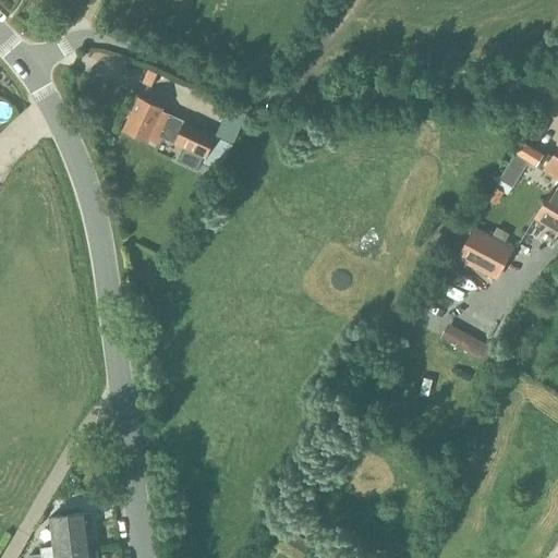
[(234,145),(215,136),(161,112),(164,109),(138,98),(124,131),(148,142),(150,137),(160,143),(162,137),(176,143),(174,145),(225,167),(234,145)]
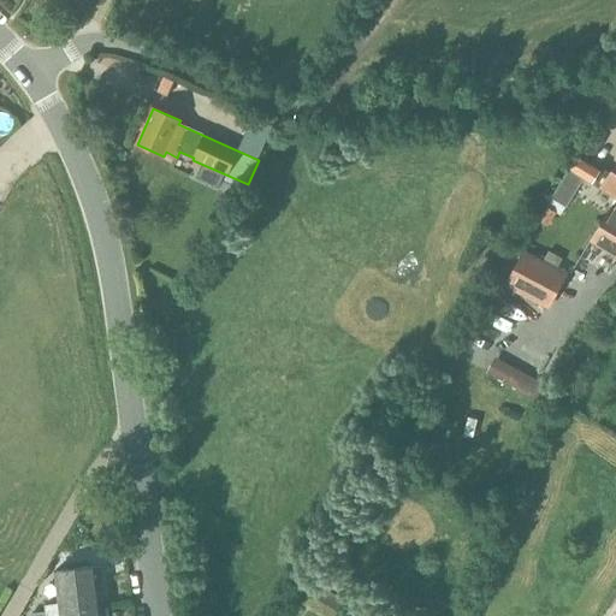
[(590,165),(604,141),(591,132),(576,158),(573,155),(566,167),(569,170),(552,197),(566,205),(582,177),(590,182),(597,170),(590,165)]
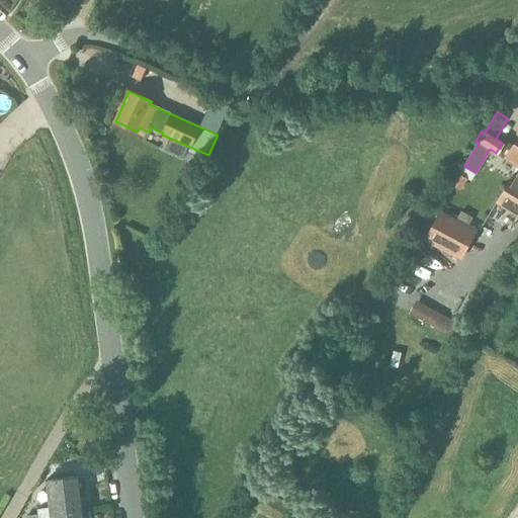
[(517,139),(506,159),(517,166),(517,171),(497,205),(517,218),(517,139)]
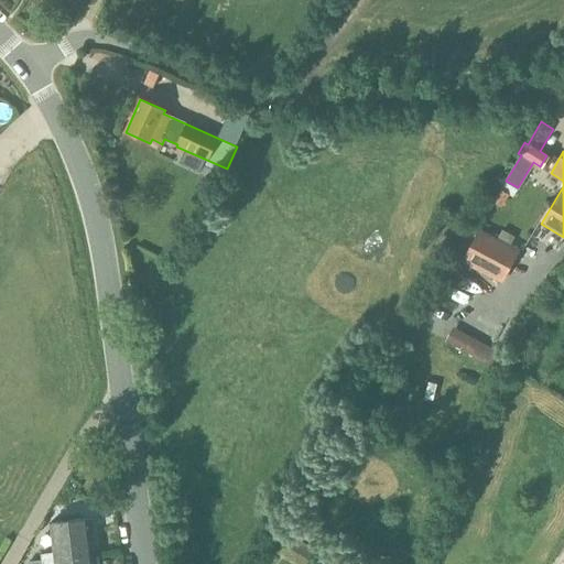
[(499,188),(491,202),(501,207),(509,195),(499,188)]
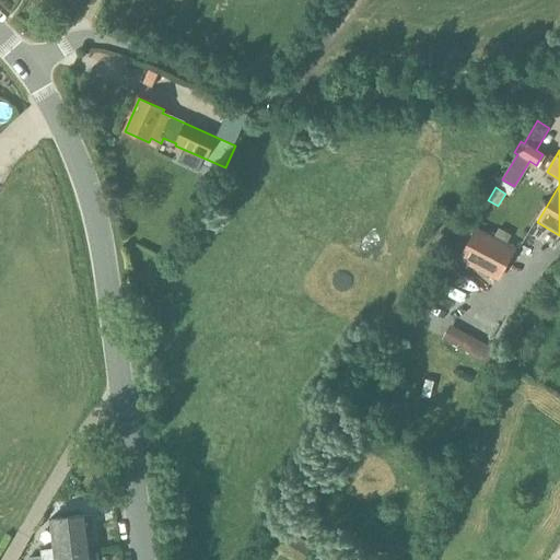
[(528,282),(545,249),(535,245),(543,230),(531,223),(506,271),(528,282)]
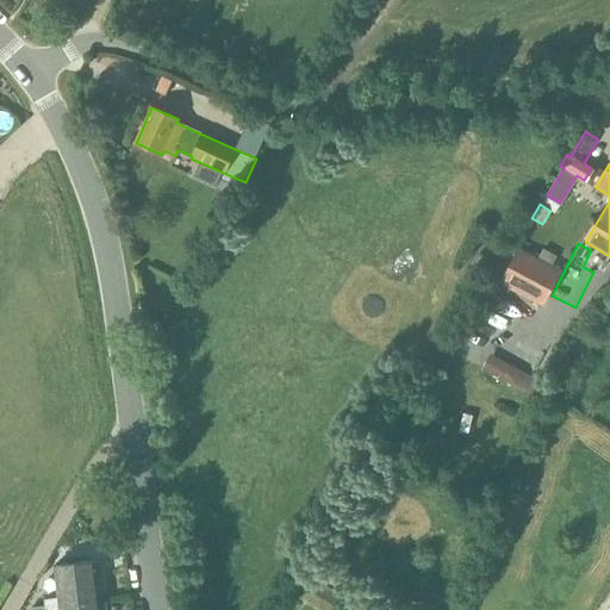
[(556,275),(515,254),(498,285),(541,306),(556,275)]
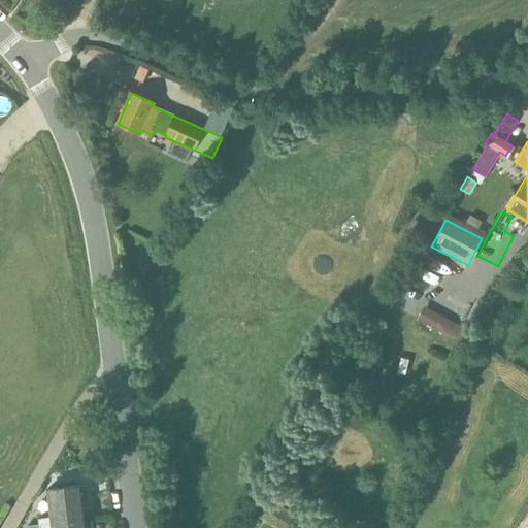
[(423,306),(416,320),(462,345),(469,331),(423,306)]
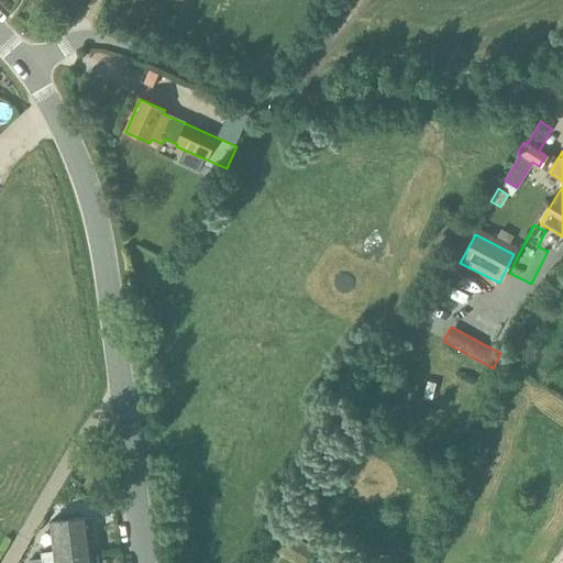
[(55,562),(56,561),(94,555),(88,518),(51,522),(55,551),(44,552),(45,562),(55,562)]
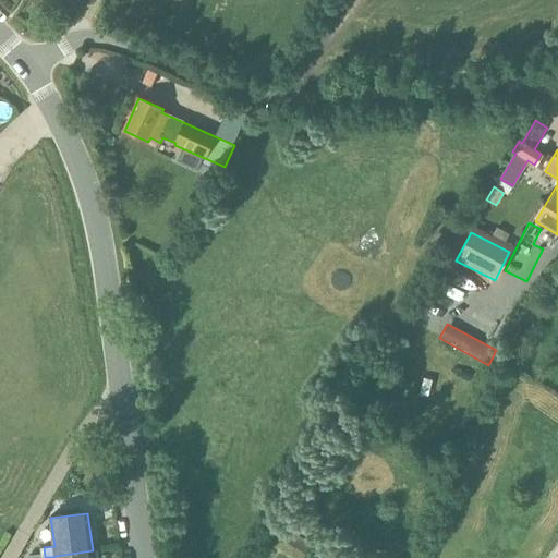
[(294,540),(282,532),(275,544),(288,552),(294,540)]
